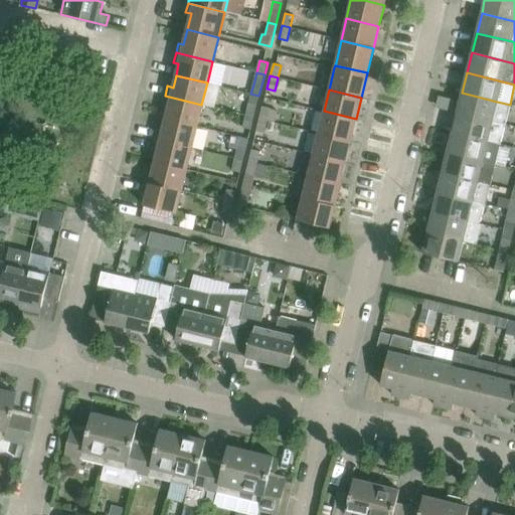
[(510,105),(497,102),(462,93),(457,113),(505,124),(510,105)]
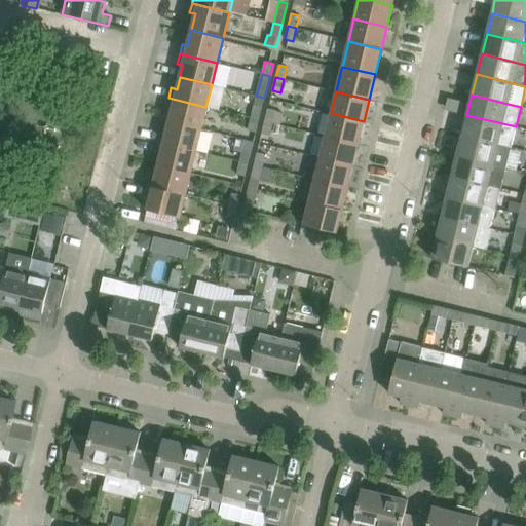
[(264,98),(256,96),(251,118),(259,120),(264,98)]
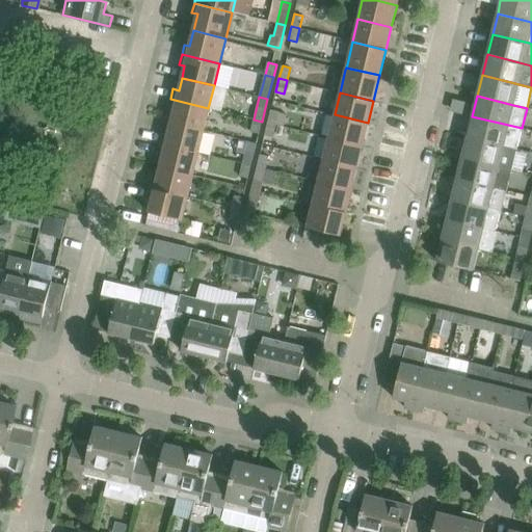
[(203,130),(208,108),(170,99),(168,109),(174,110),(170,123),(203,130)]
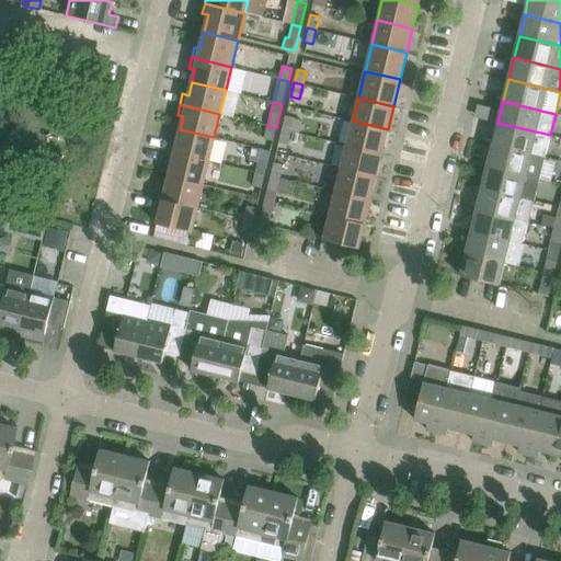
[(480,106),(479,116),(499,119),(500,109),(480,106)]
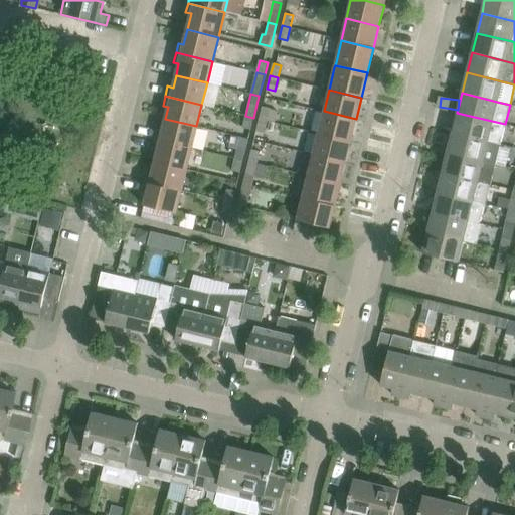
[(263,107),(260,119),(268,121),(271,109),(263,107)]
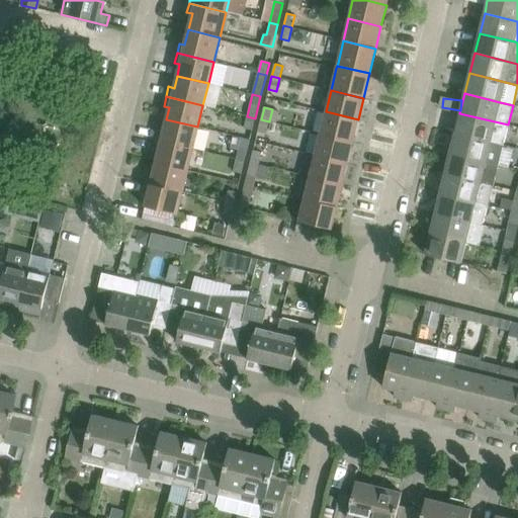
[(272,109),(269,121),(275,123),(278,110),(272,109)]
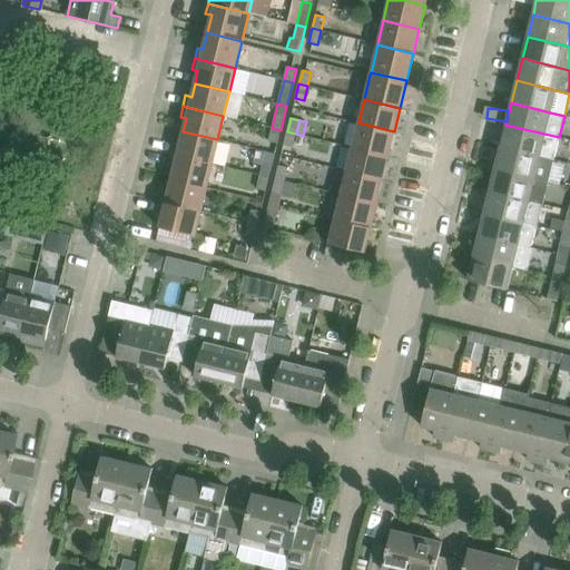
[(352,147),(389,156),(394,131),(359,123),(352,147)]
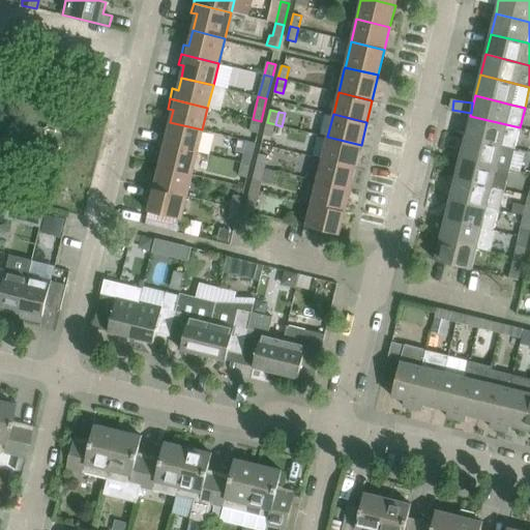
[(470,116),(466,137),(514,148),(520,127),(470,116)]
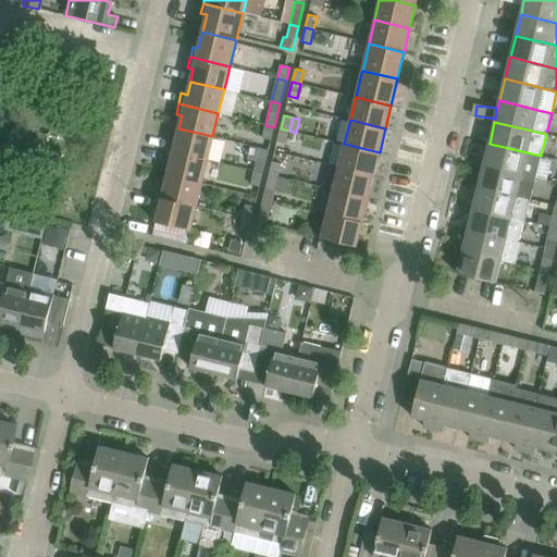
[(271,140),(274,127),(265,125),(262,138),(271,140)]
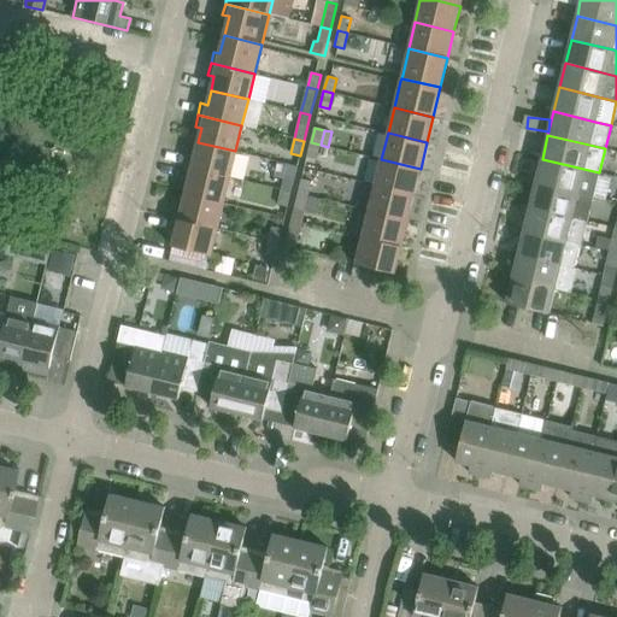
[(188,154),(186,166),(229,177),(235,151),(198,142),(194,156),(188,154)]
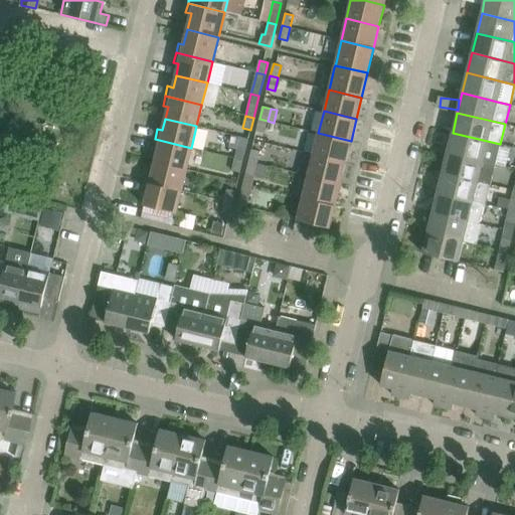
[(260,119),(256,131),(265,133),(268,121),(260,119)]
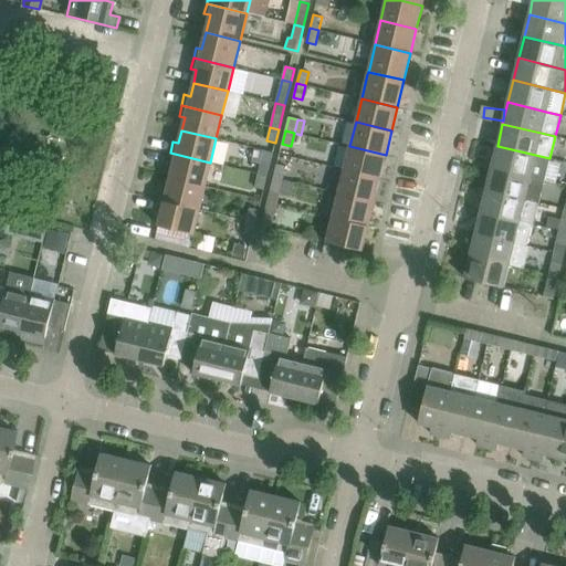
[(344,170),(379,179),(386,155),(349,146),(344,170)]
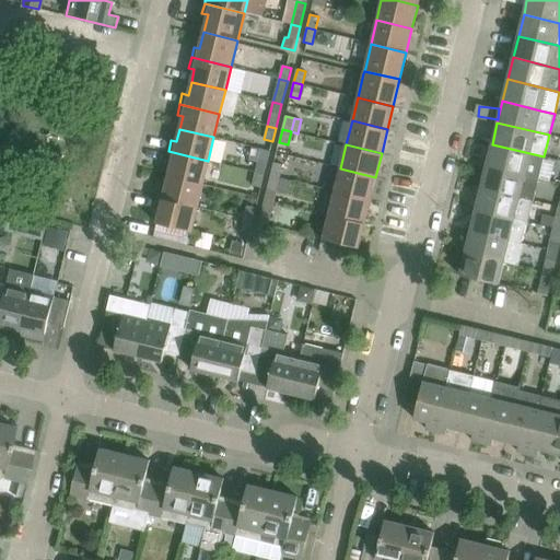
[(538,178),(544,156),(492,144),(487,166),(538,178)]
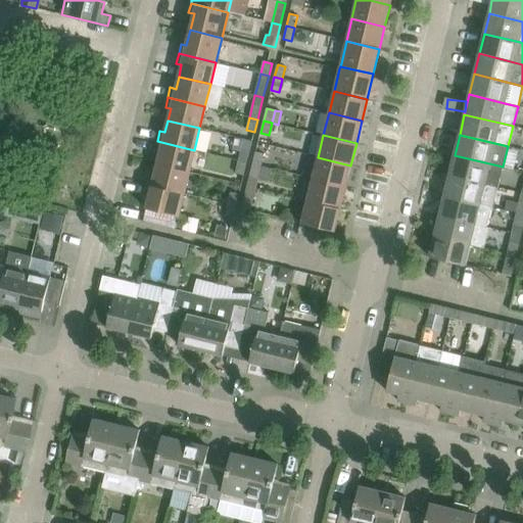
[(189,172),(194,150),(157,141),(154,151),(159,152),(156,164),(189,172)]
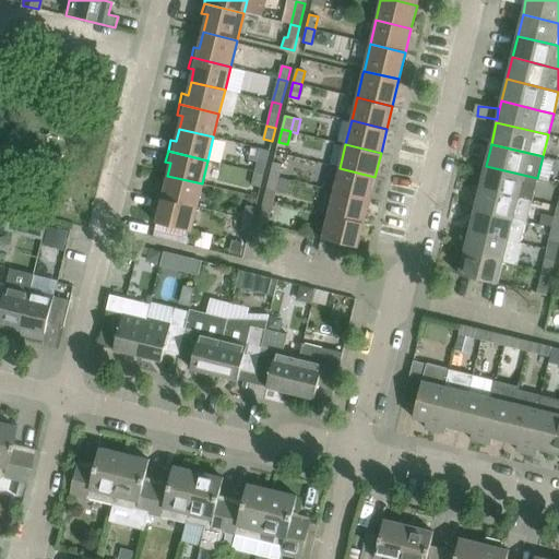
[(258,158),(254,171),(263,174),(266,161),(258,158)]
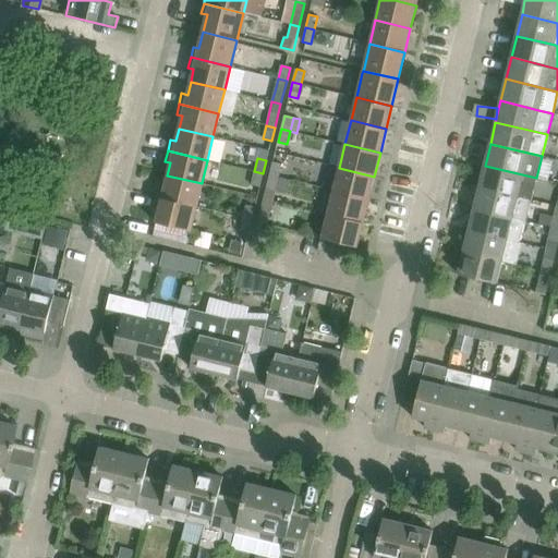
[(273,162),(269,176),(278,178),(281,165),(273,162)]
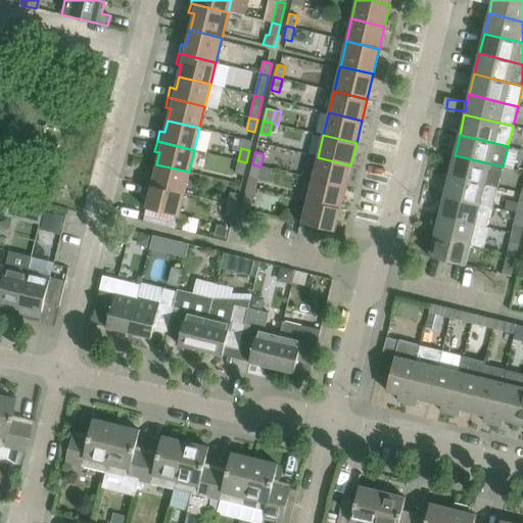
[(449,175),(496,187),(497,187),(503,167),(455,155),(449,175)]
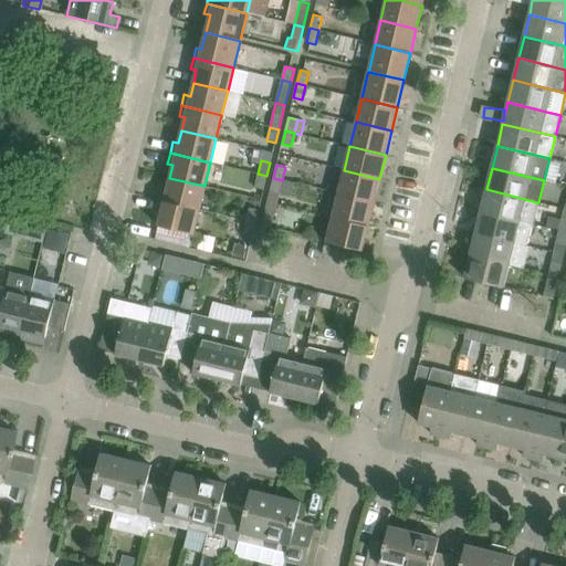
[(338,194),(374,202),(379,179),(344,170),(338,194)]
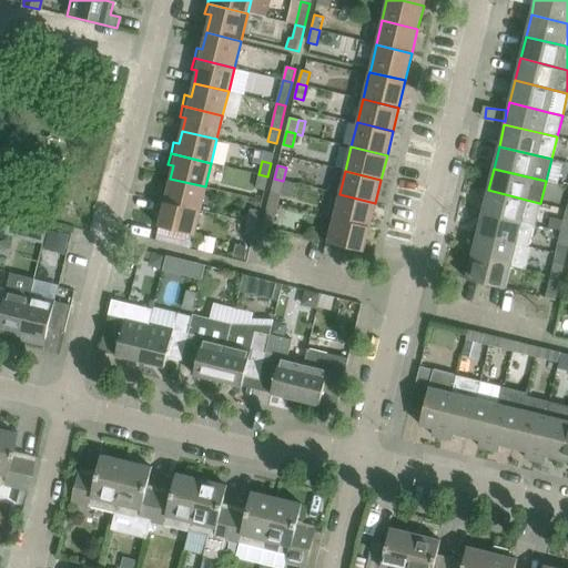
[(255,189),(264,191),(267,176),(259,174),(255,189)]
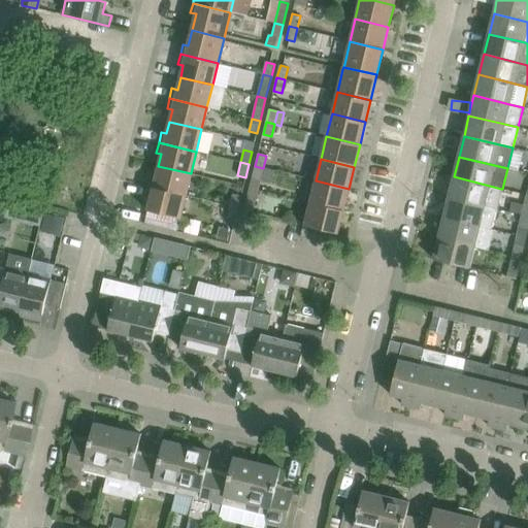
[(150,176),(147,187),(185,196),(191,173),(158,166),(156,177),(150,176)]
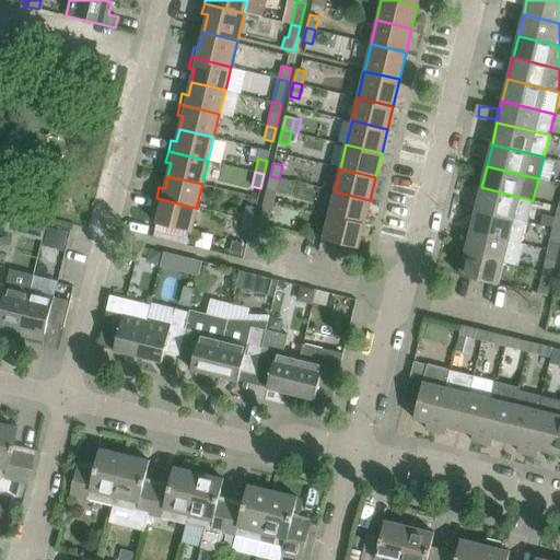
[(270,176),(267,189),(276,191),(288,195),(291,181),(279,178),(270,176)]
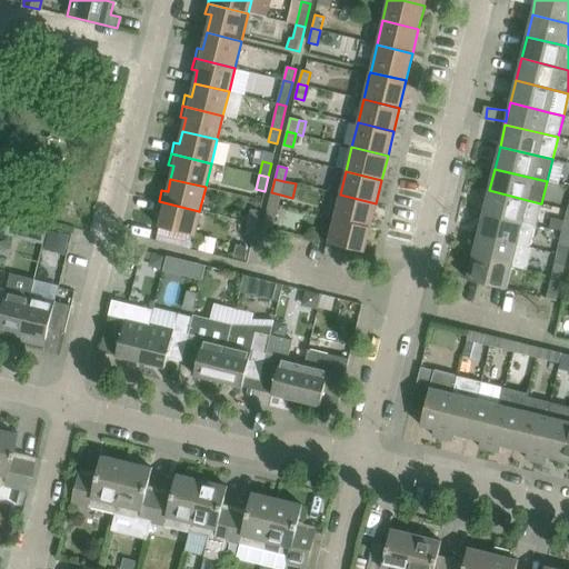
[(535,226),(540,203),(489,190),(483,212),(535,226)]
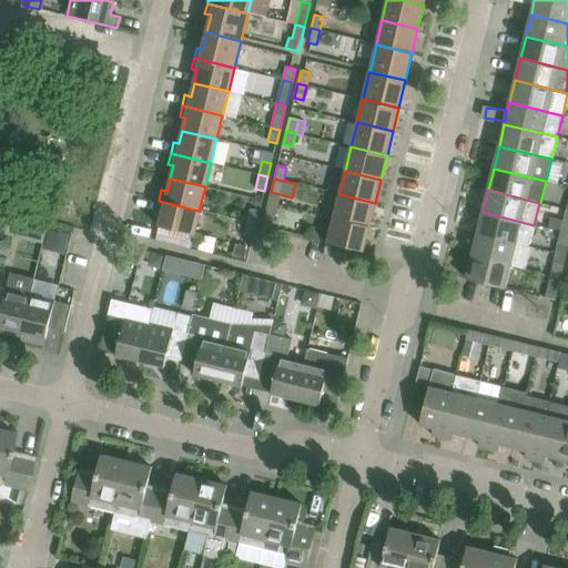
[(334,219),(369,227),(375,203),(340,194),(334,219)]
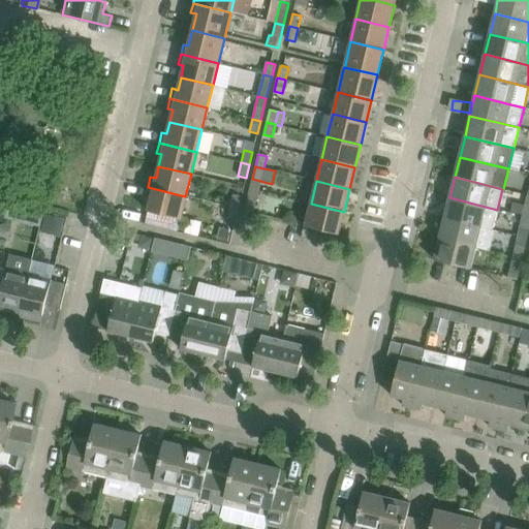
[(180,219),(185,196),(148,187),(146,196),(151,198),(148,211),(180,219)]
